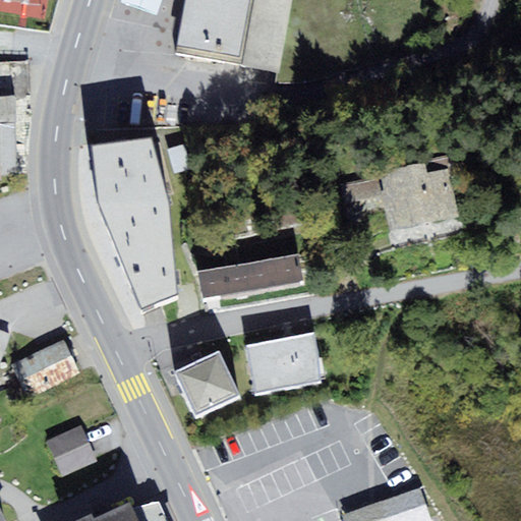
[(162,0),(122,0),(121,3),(157,15),(162,0)]
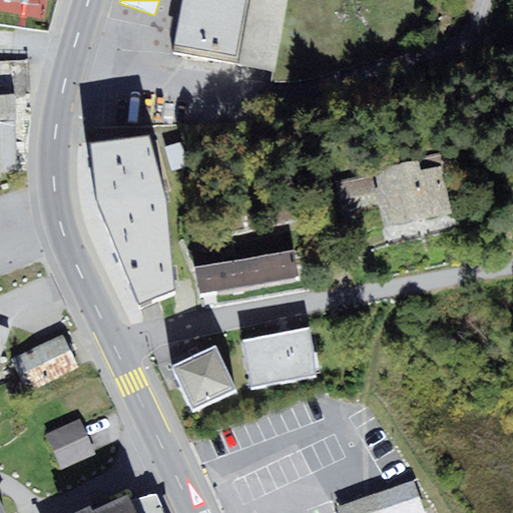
[(182,0),(173,52),(275,71),(288,0),(182,0)]
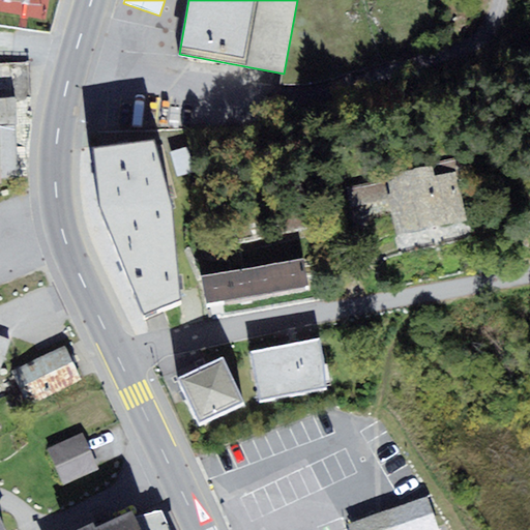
[(0,185),(1,185),(0,176),(20,175),(15,95),(0,95),(0,185)]
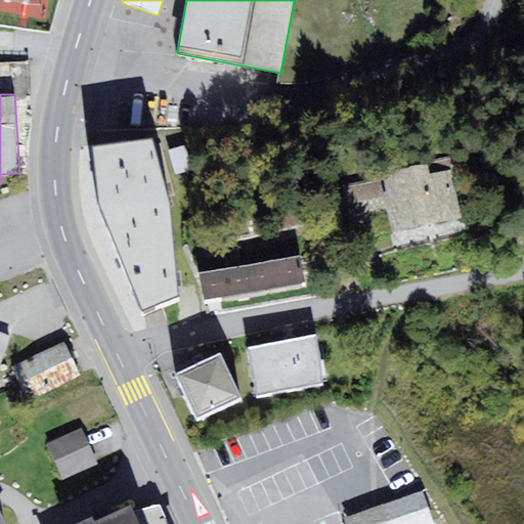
[(93,146),(99,210),(170,200),(151,138),(93,146)]
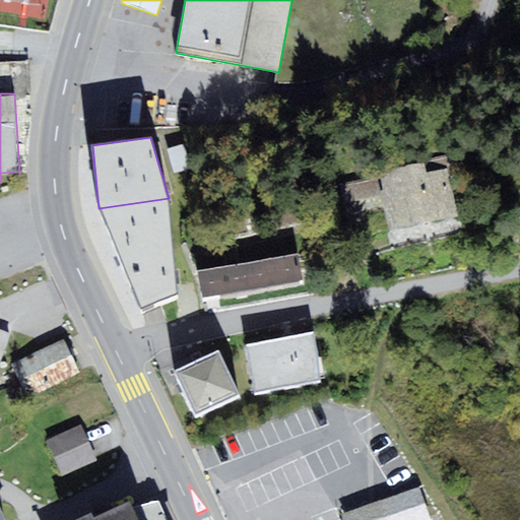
[(457,216),(448,169),(427,173),(425,161),(410,165),(424,223),(457,216)]
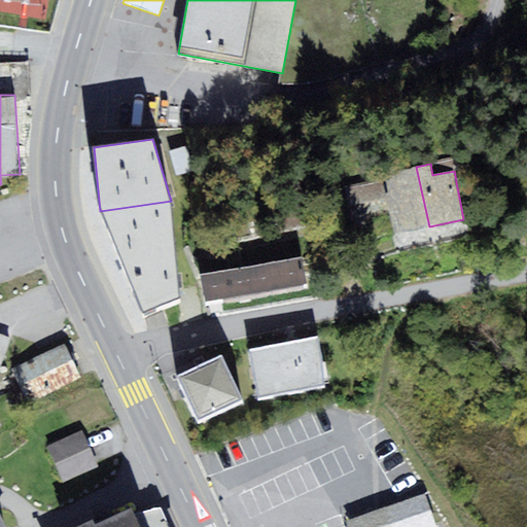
[(429,226),(416,167),(383,174),(395,234),(429,226)]
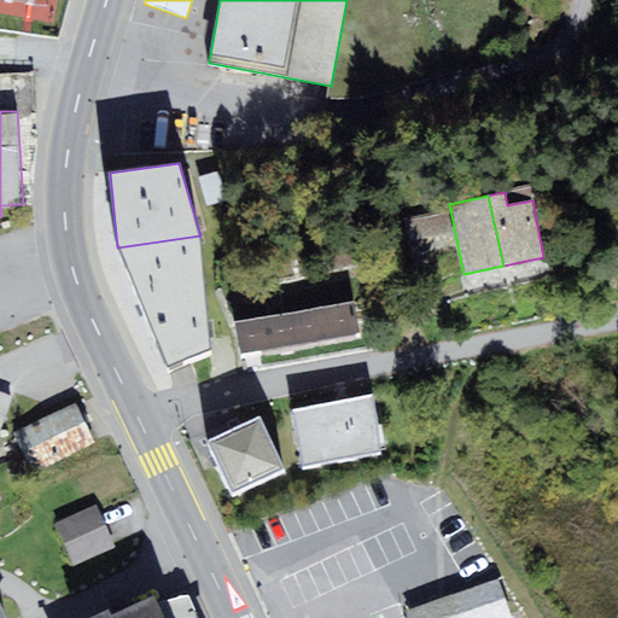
[(210,356),(200,235),(117,248),(168,373),(210,356)]
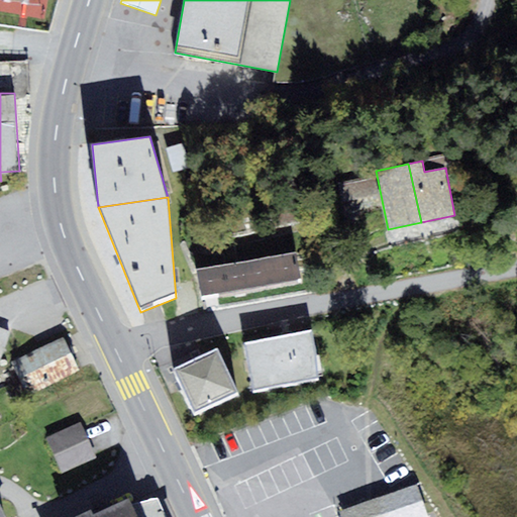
[(296,251),(197,269),(202,298),(301,281),(296,251)]
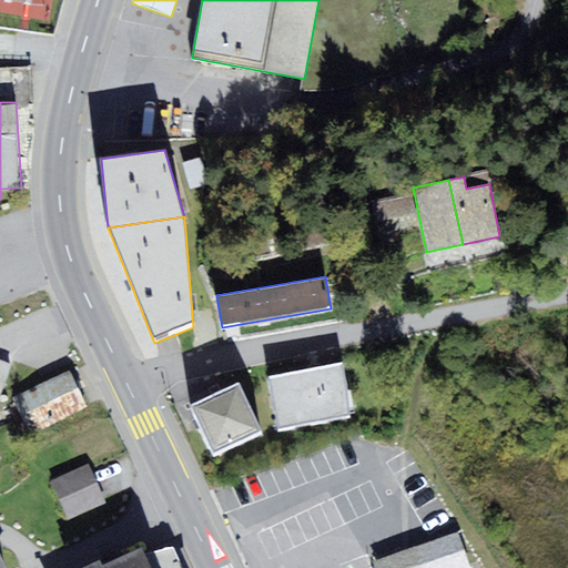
[(269,377),(277,432),(353,416),(343,362),(315,367),(269,377)]
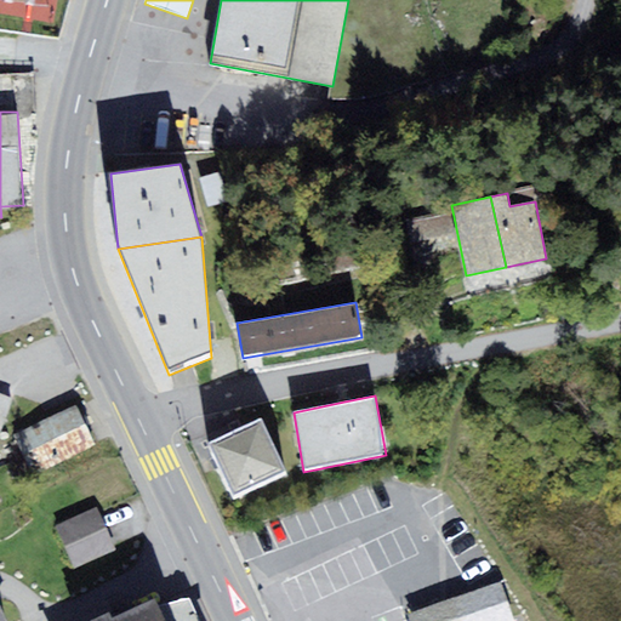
[(34,477),(95,446),(75,405),(15,436),(34,477)]
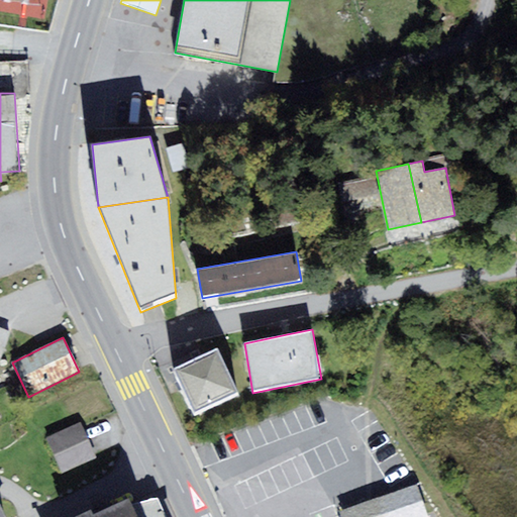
[(198,357),(173,370),(194,417),(239,392),(218,348),(198,357)]
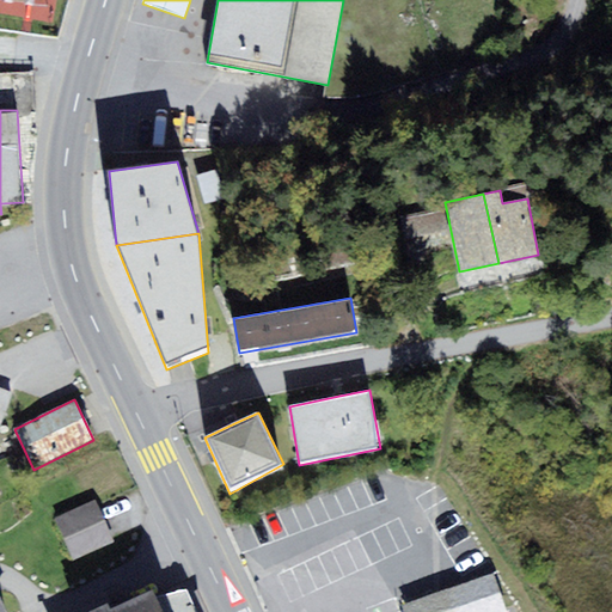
[(96,501),(56,516),(73,558),(112,542),(96,501)]
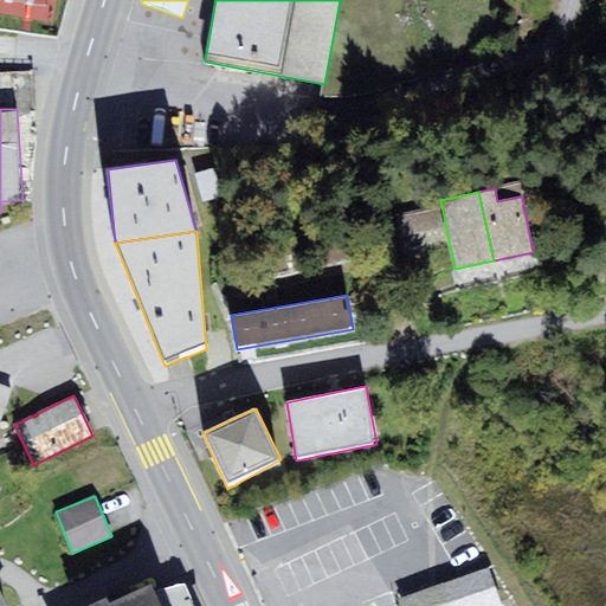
[(501,605),(490,569),(398,601),(399,605),(501,605)]
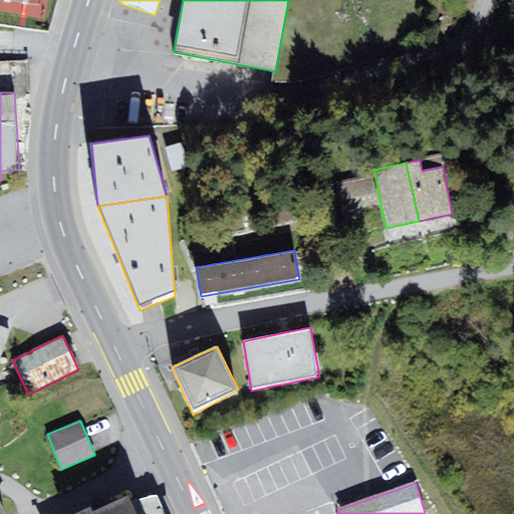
[(138,513),(133,502),(129,495),(93,510),(92,506),(73,513),(138,513)]
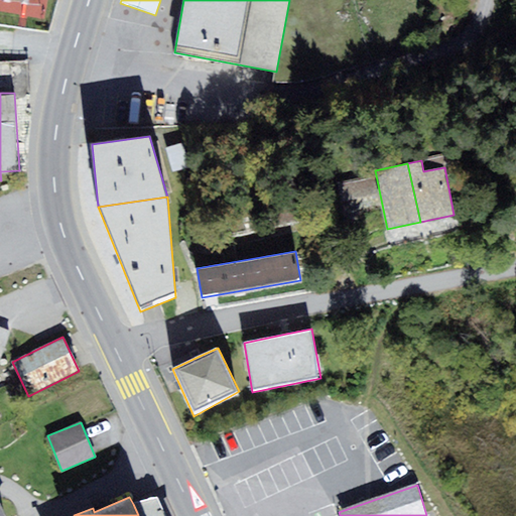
[(133,504),(138,515),(165,515),(156,498),(147,500),(133,504)]
